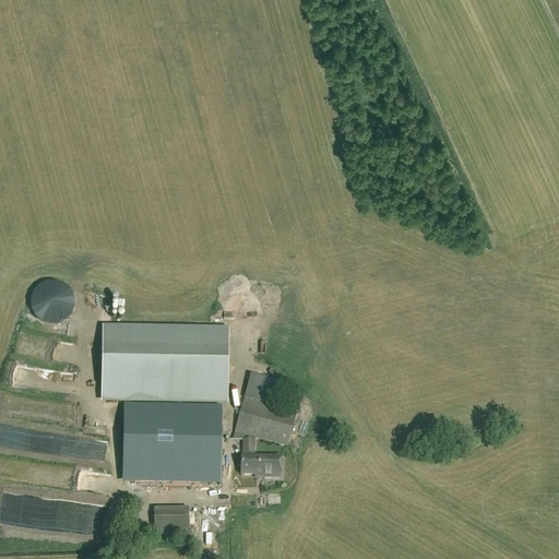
[(227,400),(228,337),(103,335),(102,397),(227,400)]
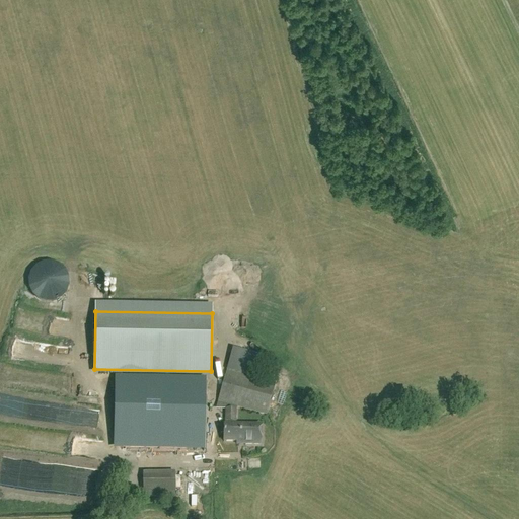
[(267,416),(275,384),(226,371),(217,402),(267,416)]
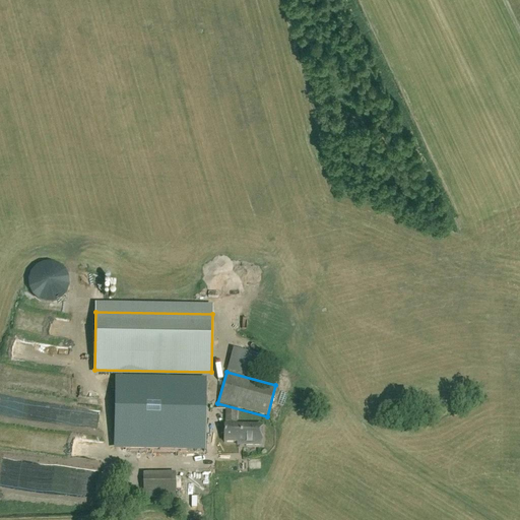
[(123,382),(121,438),(161,439),(163,437),(202,438),(203,391),(176,390),(176,383),(123,382)]
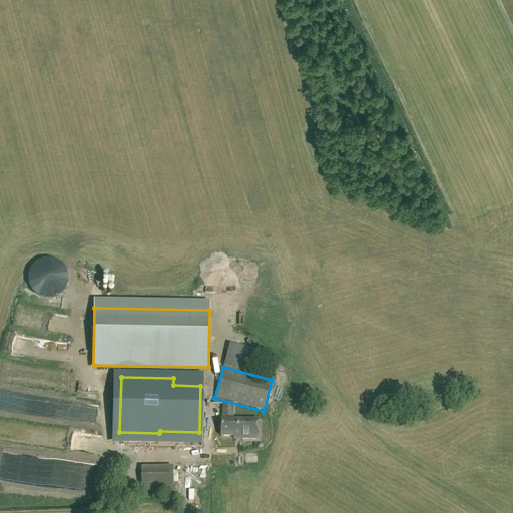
[(236,429),(236,421),(233,421),(233,411),(233,404),(222,404),(222,411),(222,421),(221,421),(217,421),(216,430),(220,430),(220,437),(232,437),(232,429),(236,429)]
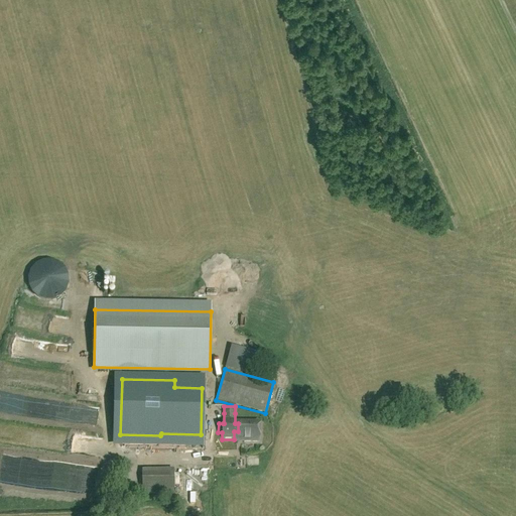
[(234,431),(234,439),(235,439),(235,442),(259,442),(260,423),(238,423),(238,431),(234,431)]
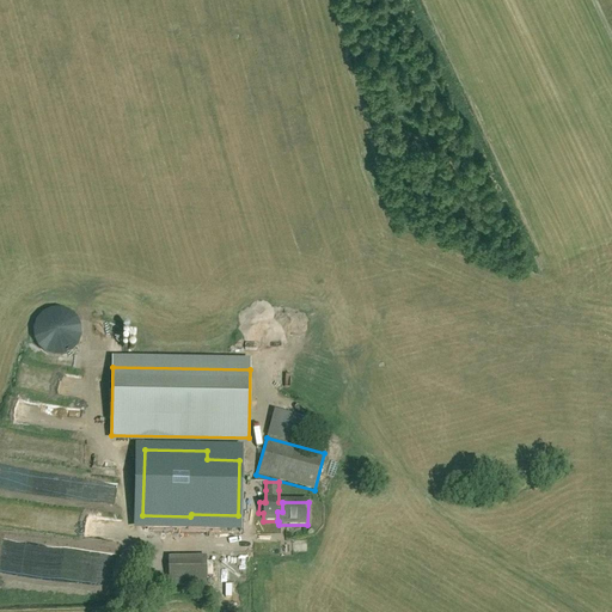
[(207,585),(207,557),(169,557),(169,585),(207,585)]
